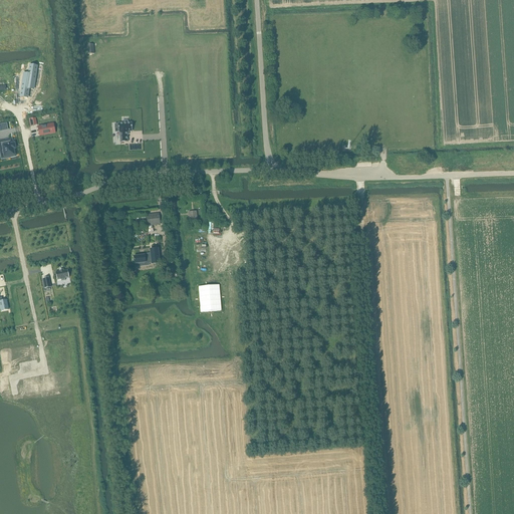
[(23,78),(20,96),(27,97),(29,84),(34,85),(37,66),(30,65),(28,78),(23,78)]
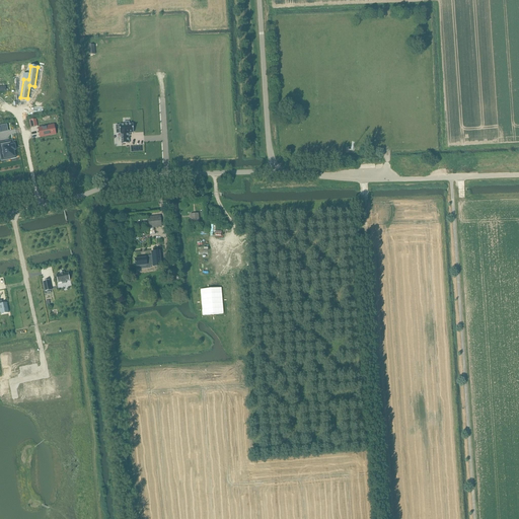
[(120,126),(116,126),(117,134),(120,134),(121,134),(122,144),(129,144),(129,136),(128,134),(130,133),(133,133),(133,124),(129,125),(129,122),(124,123),(124,125),(120,125),(120,126)]
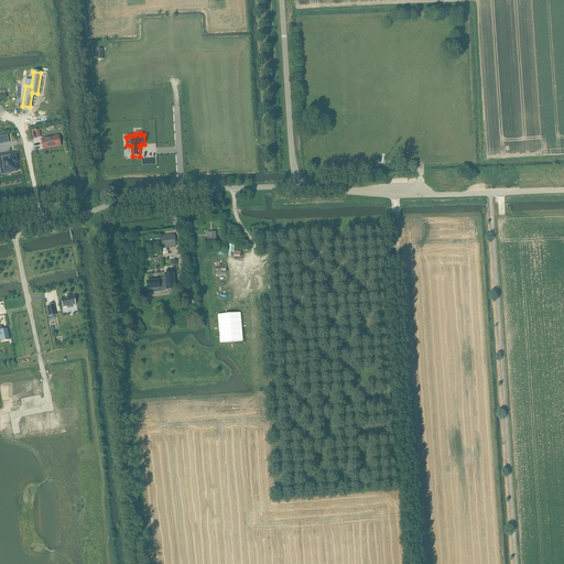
[(58,136),(41,139),(43,150),(61,147),(58,136)]
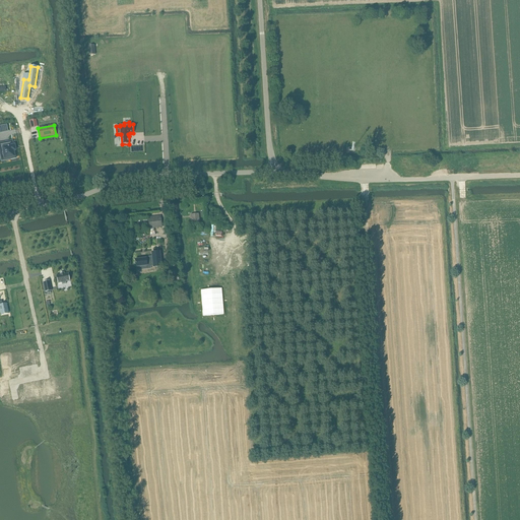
[(12,141),(0,143),(0,147),(1,147),(3,159),(5,159),(15,157),(14,151),(15,150),(14,145),(13,145),(12,141)]
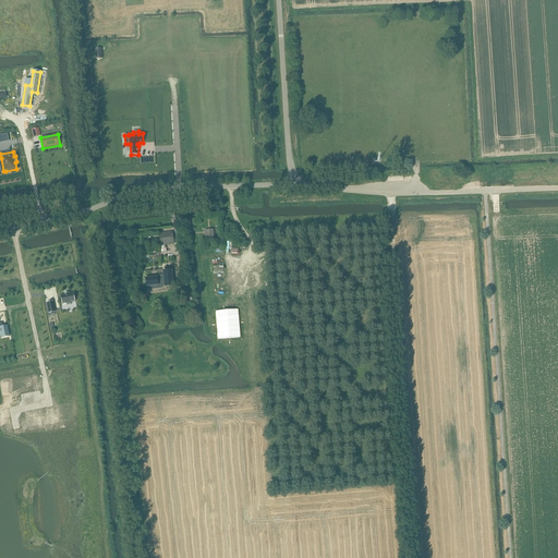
[(205,230),(206,240),(214,239),(213,230),(205,230)]
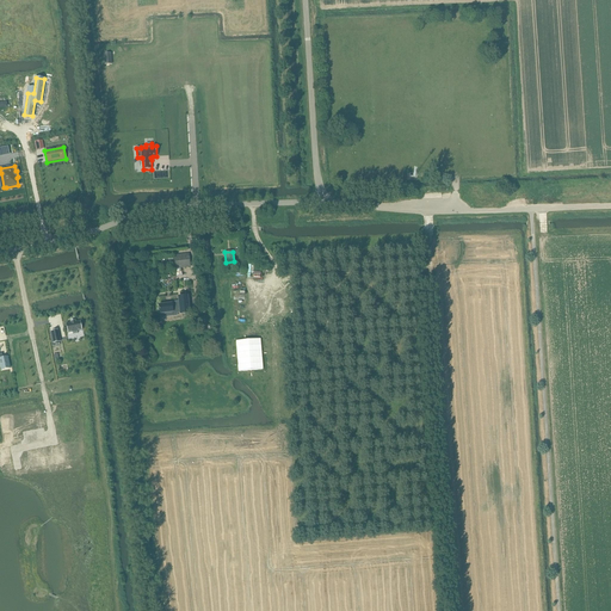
[(176,269),(190,267),(189,254),(174,255),(176,269)]
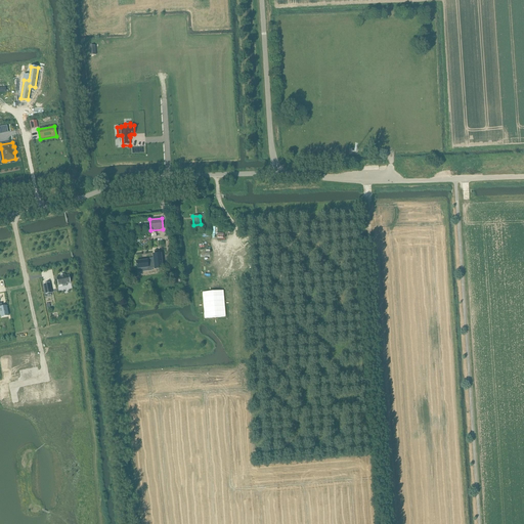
[(154,270),(163,269),(161,254),(153,255),(154,259),(146,259),(147,261),(136,262),(137,273),(153,271),(151,269),(154,268),(154,270)]
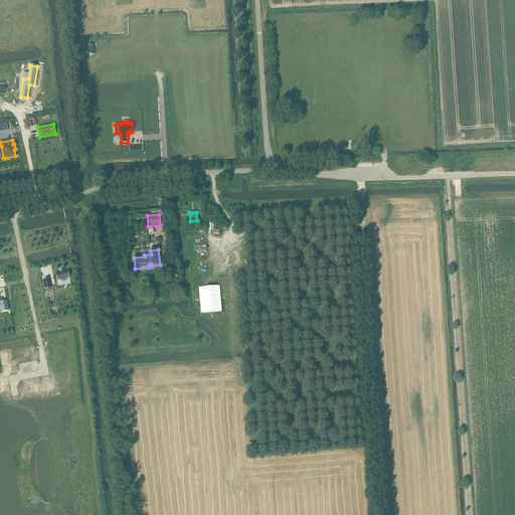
[(59,272),(55,273),(56,281),(61,280),(61,282),(65,281),(65,280),(69,279),(67,271),(63,272),(63,270),(59,271),(59,272)]
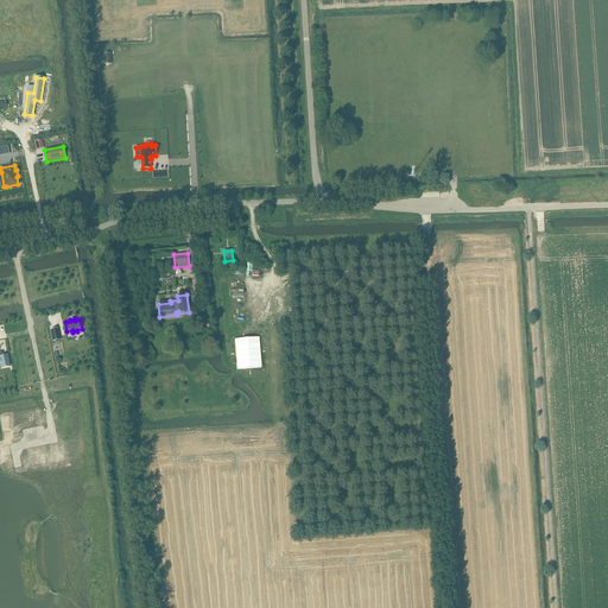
[(58,329),(50,331),(52,342),(61,341),(58,329)]
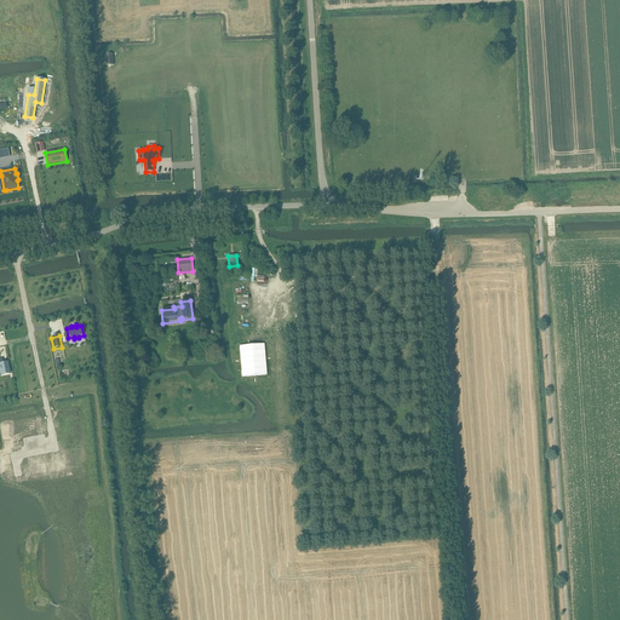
[(264,344),(240,346),(242,377),(267,374),(264,344)]
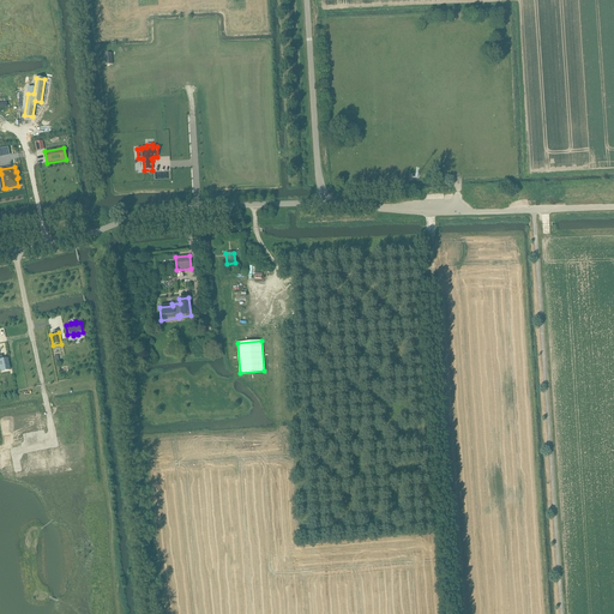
[(0,368),(0,371),(10,368),(8,359),(2,360),(2,355),(0,355),(0,368)]
